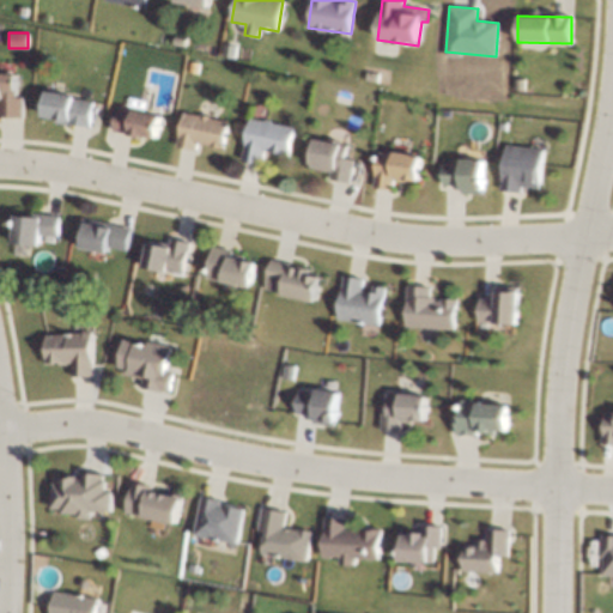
[(0,116),(22,117),(22,97),(17,97),(17,73),(0,72),(0,116)]
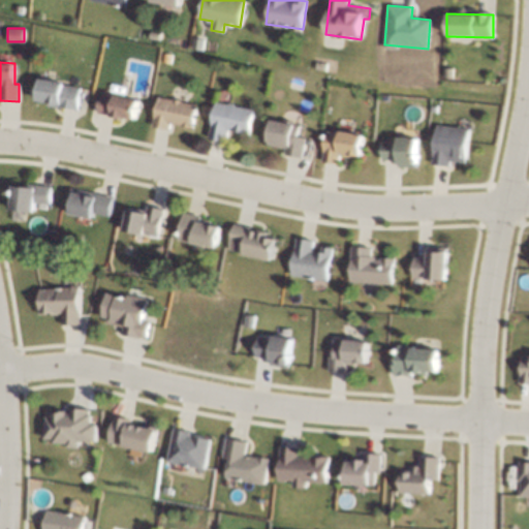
[(81,86),(38,81),(36,100),(47,102),(47,105),(78,110),(81,86)]
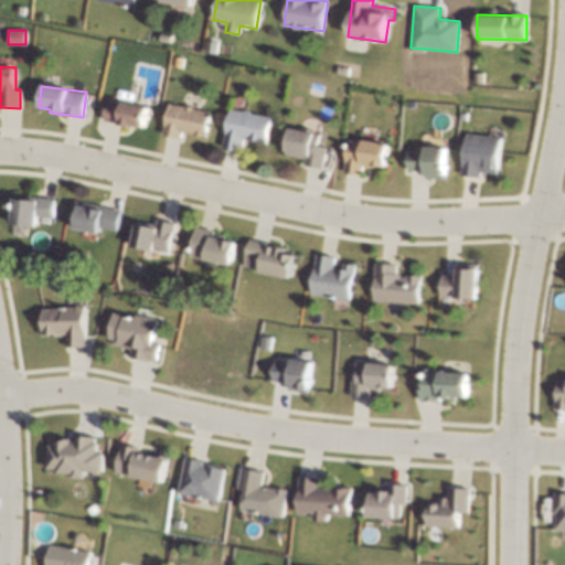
[(142,129),(149,106),(109,96),(104,119),(142,129)]
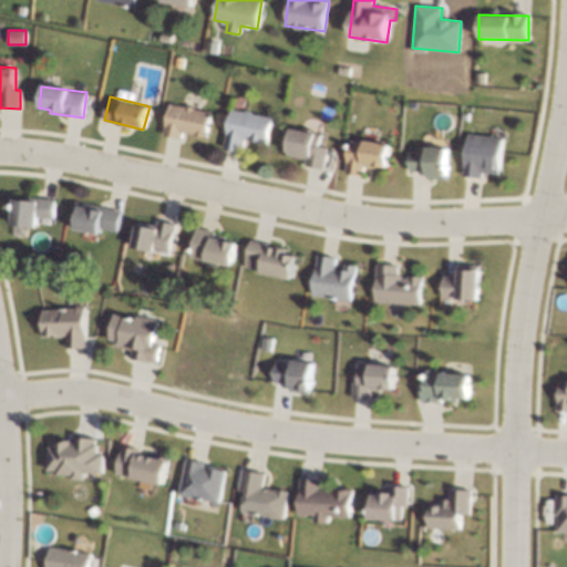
[(163,135),(181,138),(182,133),(206,137),(212,112),(168,103),(163,135)]
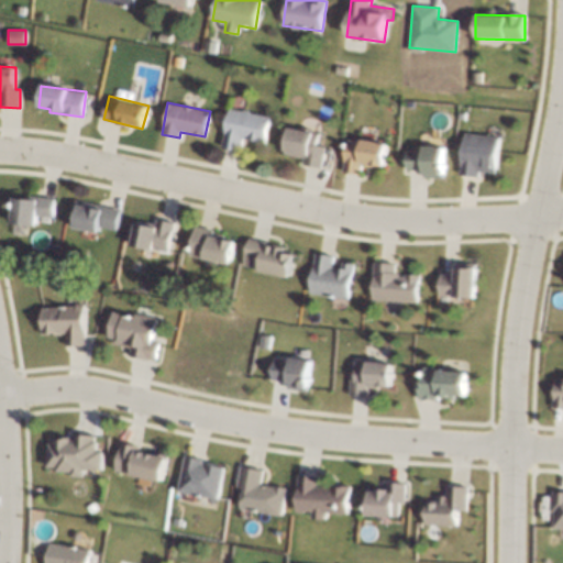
[(271,116),(229,108),(222,147),(241,151),(243,140),(266,143),(271,116)]
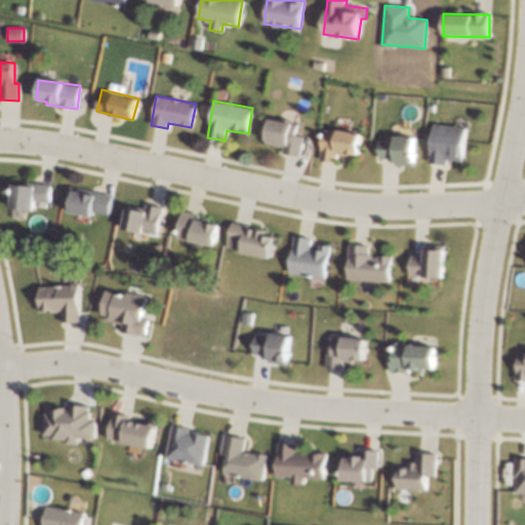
[(283,148),(282,154),(300,156),(304,135),(296,134),(298,123),(269,119),(266,145),(283,148)]
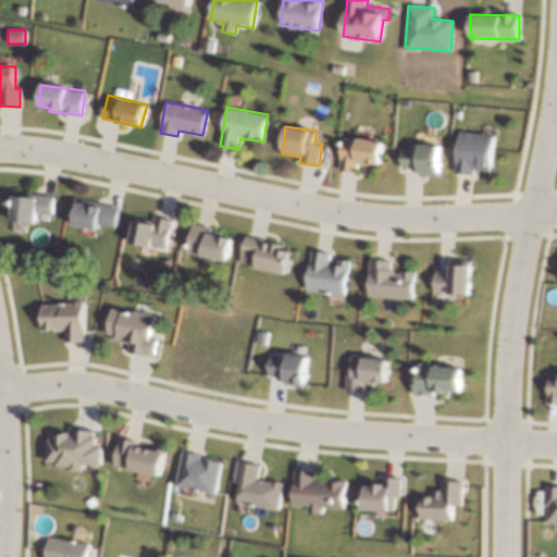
[(494,135),(458,132),(454,173),(472,175),(473,170),(490,172),(494,135)]
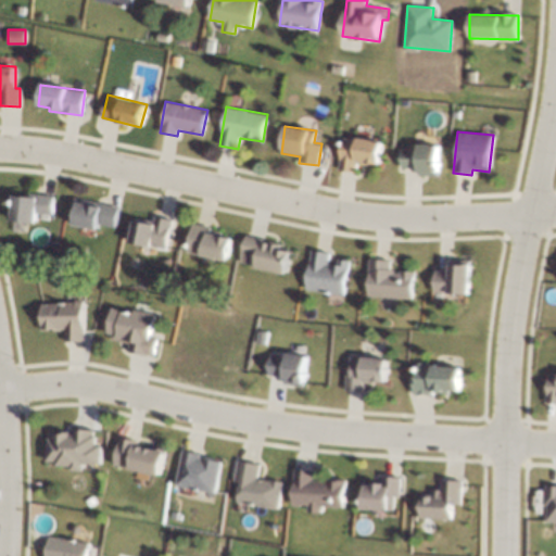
[(338,171),(356,172),(357,163),(379,165),(381,140),(341,137),(338,171)]
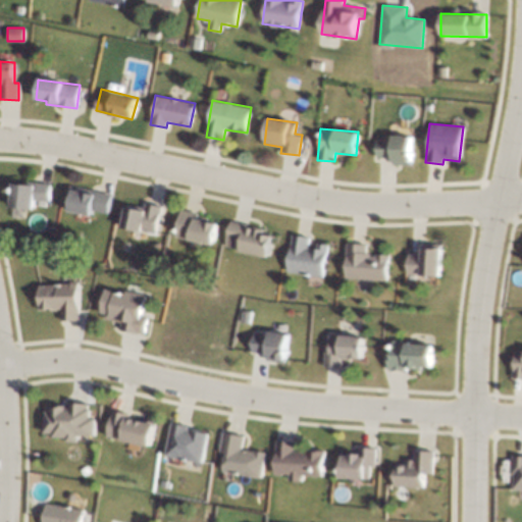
[(411,138),(376,137),(375,158),(392,158),(392,164),(410,165),(411,138)]
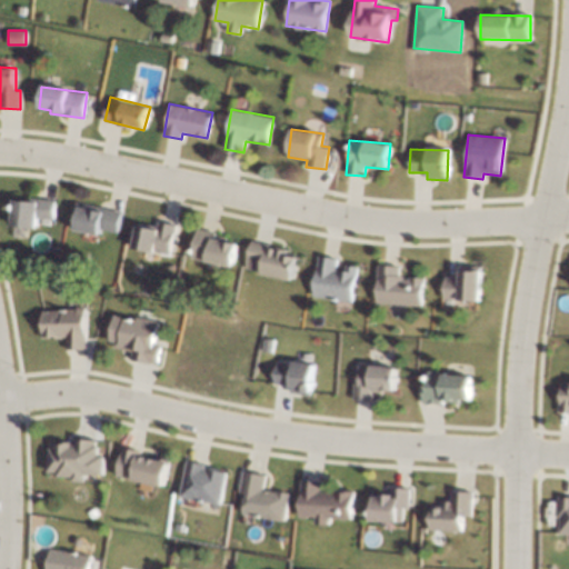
[(55,200),(12,199),(11,227),(37,227),(37,218),(53,219),(55,200)]
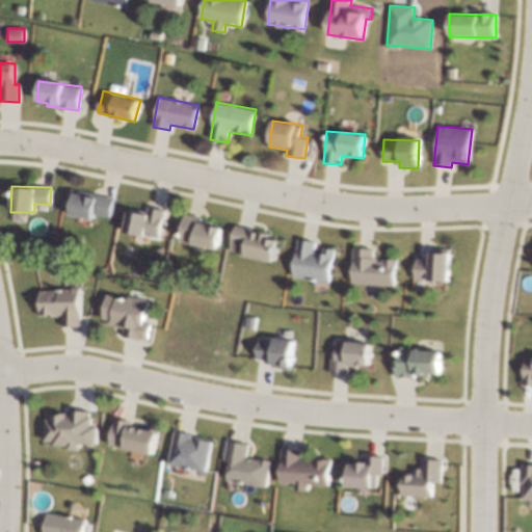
[(94,220),(95,214),(110,218),(113,198),(70,189),(64,214),(94,220)]
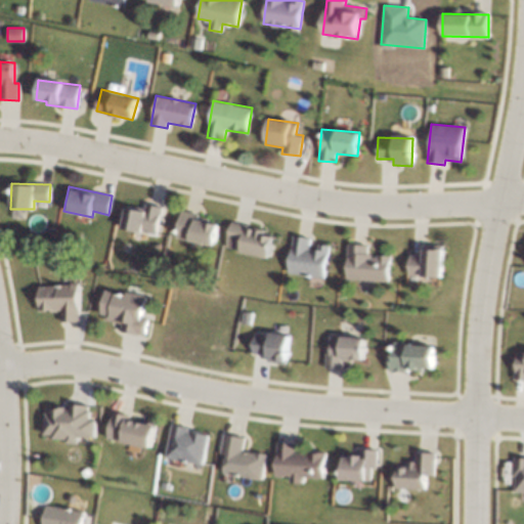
[(158,233),(161,206),(144,204),(144,208),(125,206),(123,230),(158,233)]
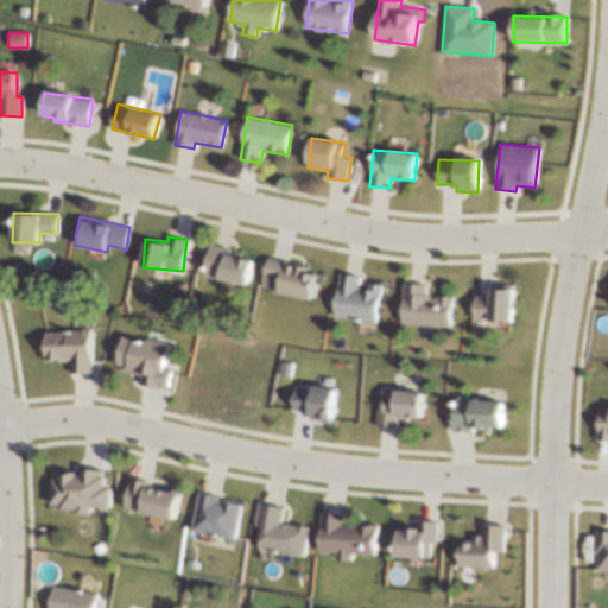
[(254,254),(209,248),(204,277),(249,284),(254,254)]
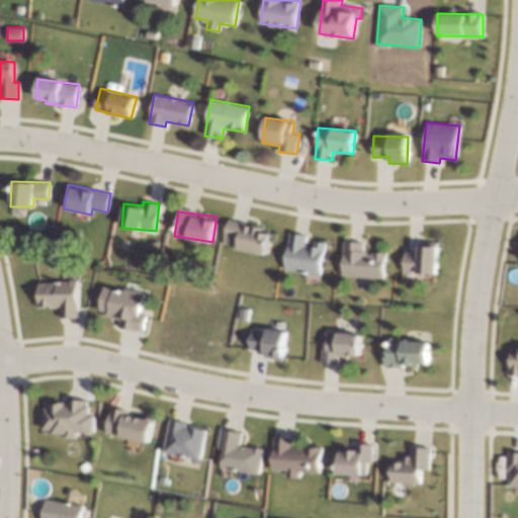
[(266,255),(272,231),(229,221),(223,246),(266,255)]
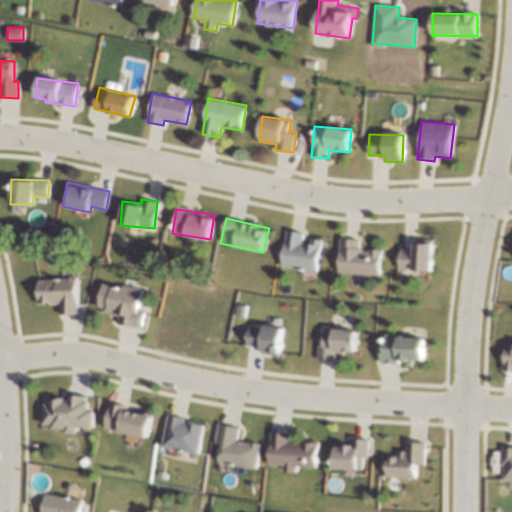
[(281,267),(317,270),(320,239),(311,238),(310,243),(302,242),(303,232),(285,230),(281,267)]
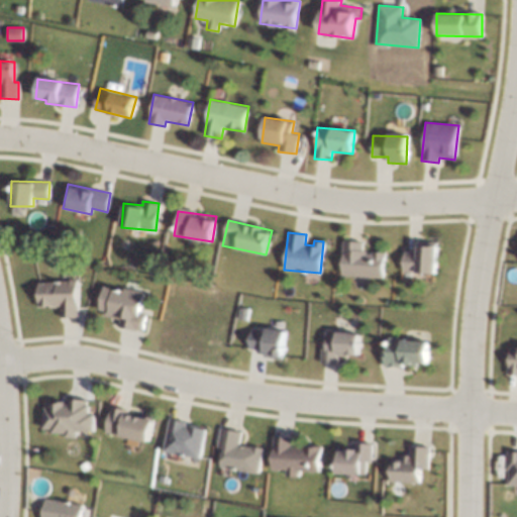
[(341,275),(384,278),(385,252),(364,251),(365,241),(342,240),(341,275)]
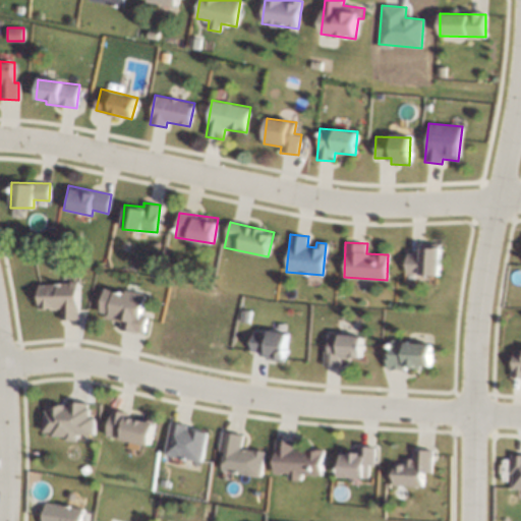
[(406,274),(440,275),(441,244),(421,243),(421,253),(406,253),(406,274)]
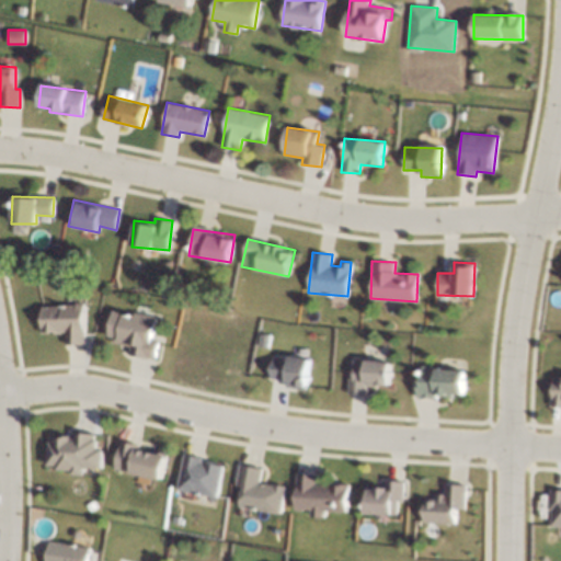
[(84,305),(42,305),(42,333),(66,332),(66,344),(86,344),(84,305)]
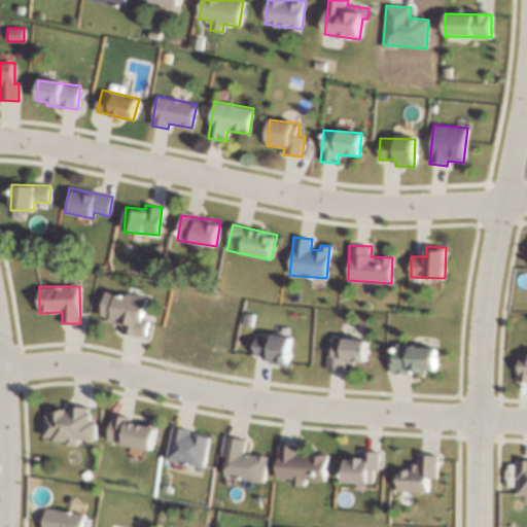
[(147,297),(106,291),(101,320),(123,323),(121,334),(147,338),(150,319),(144,318),(147,297)]
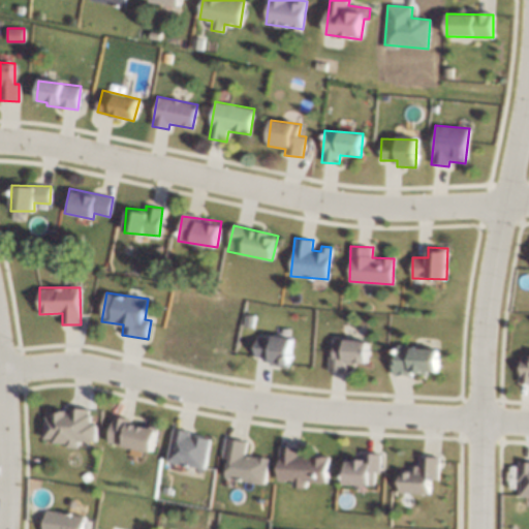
[(290,367),(292,339),(257,336),(255,358),(270,359),(270,366),(290,367)]
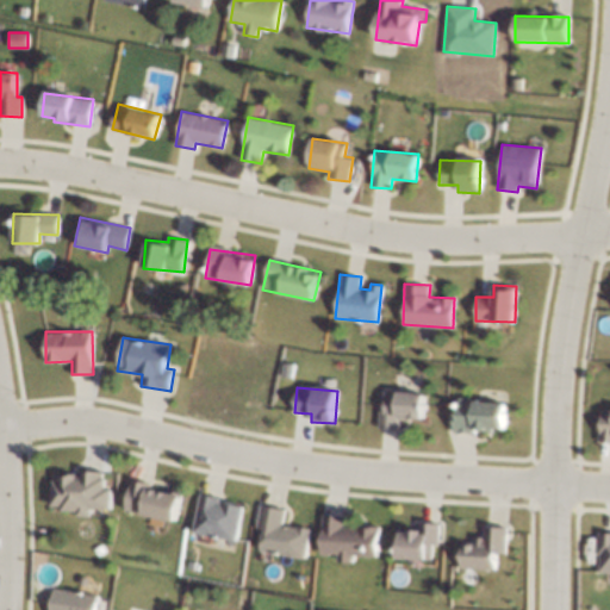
[(379,429),(398,429),(398,418),(424,419),(424,393),(384,392),(384,403),(379,403),(379,429)]
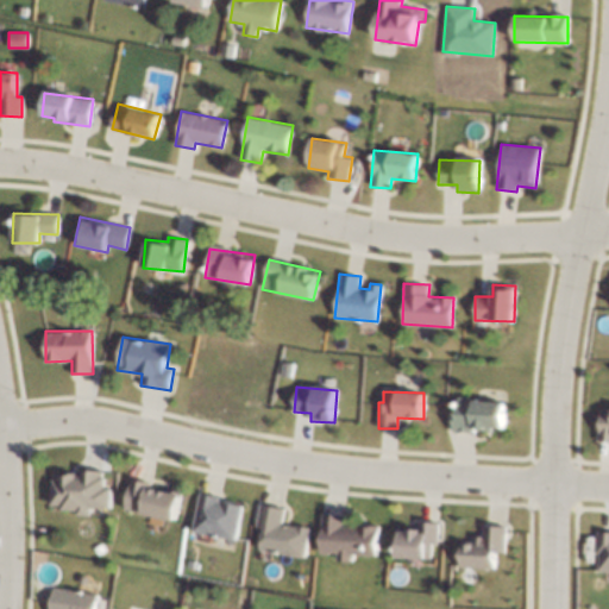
[(454,429),(503,432),(504,401),(456,400),(454,429)]
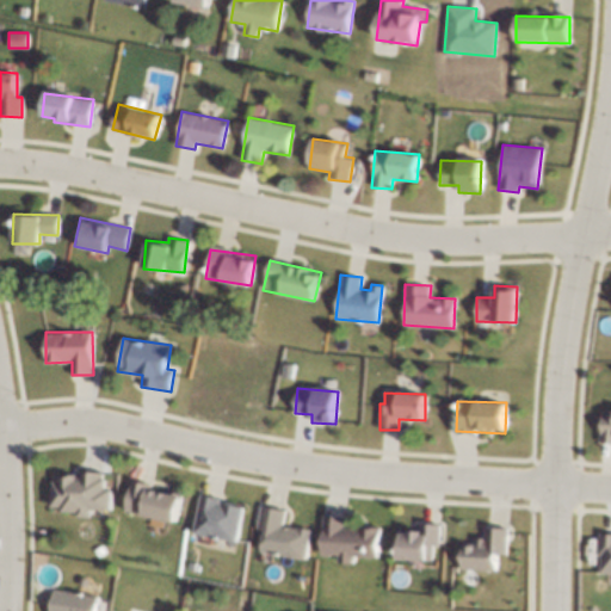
[(610,411),(600,411),(599,443),(610,442),(610,411)]
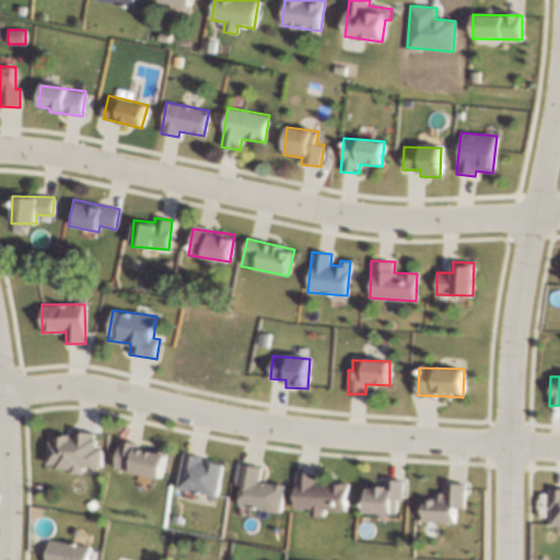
[(102,467),(102,448),(95,448),(96,433),(76,432),(76,438),(47,436),(47,465),(56,465),(56,469),(70,469),(70,474),(83,474),(83,467),(102,467)]
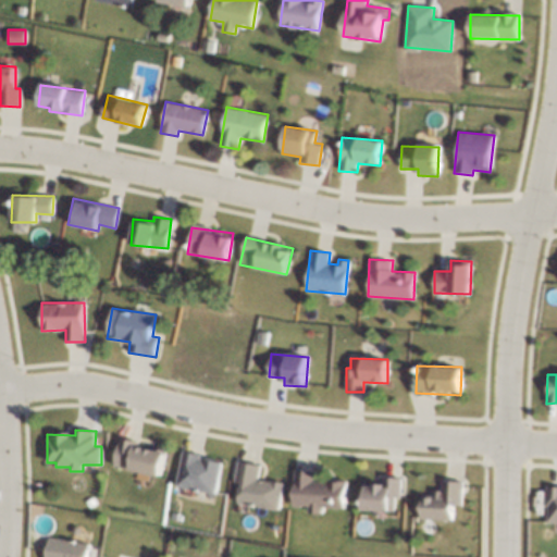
[(114,466),(161,478),(168,450),(121,440),(114,466)]
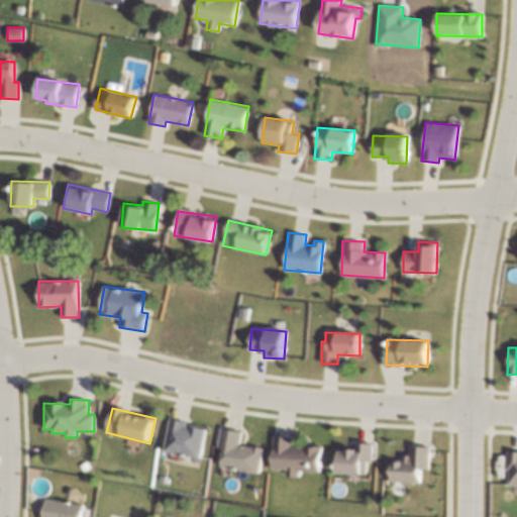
[(206,425),(167,420),(163,452),(202,457),(206,425)]
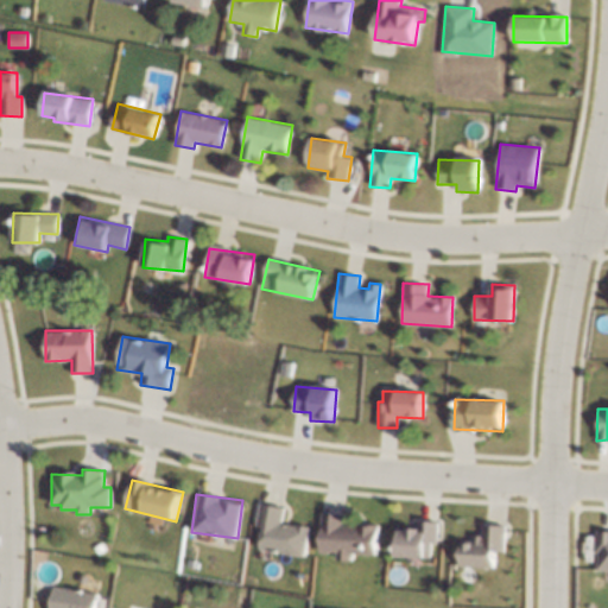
[(309,526),(283,524),(285,507),(259,504),(257,526),(263,527),(259,550),(305,556),(309,526)]
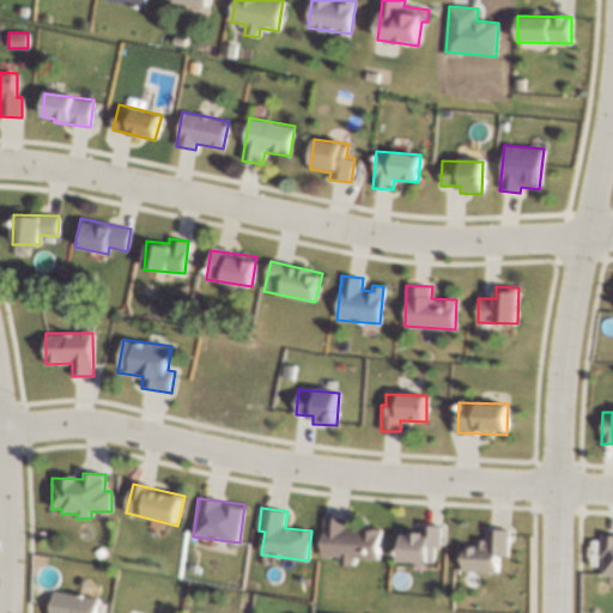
[(323,557),(340,558),(339,564),(354,565),(354,558),(381,559),(382,529),(346,528),(346,517),(325,517),(323,557)]
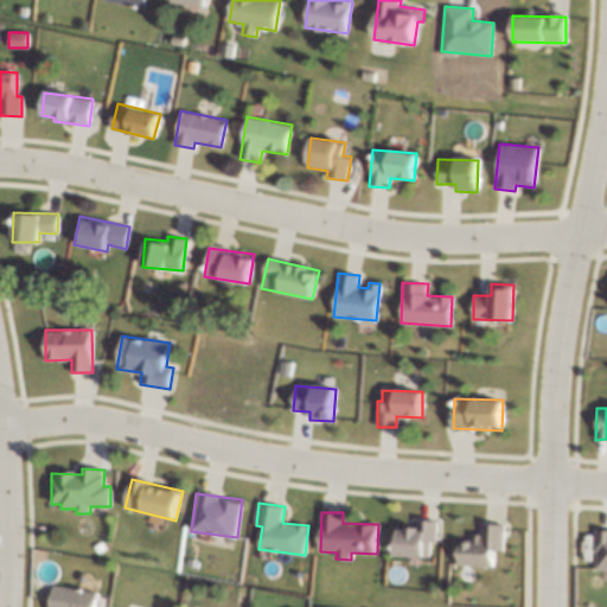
[(394,556),(429,557),(430,542),(438,542),(438,521),(416,519),(416,526),(395,525),(394,556)]
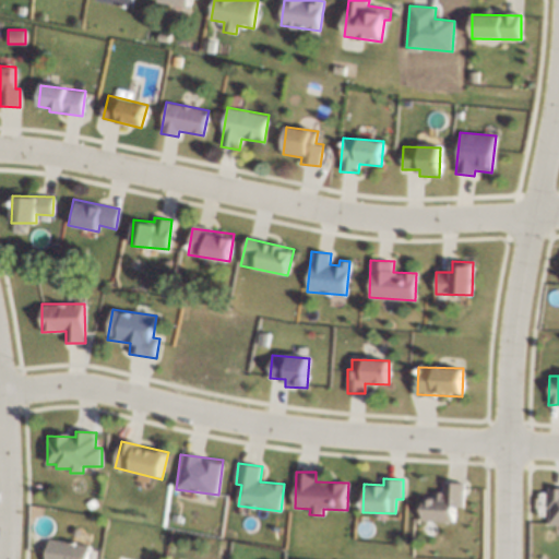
[(463,507),(464,483),(442,483),(442,491),(433,491),(433,497),(423,497),(421,521),(453,522),(454,507),(463,507)]
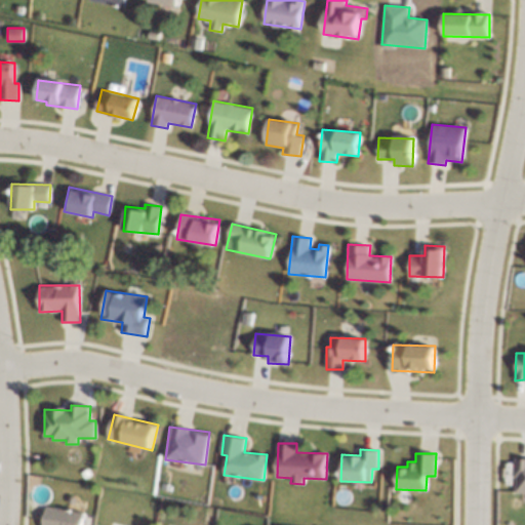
[(524,459),(514,459),(513,493),(524,493),(524,459)]
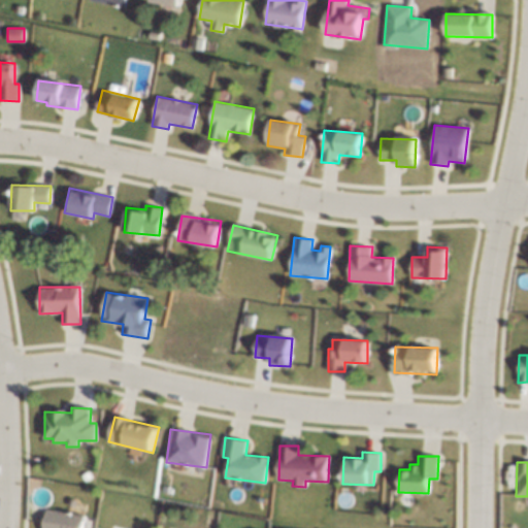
[(80,527),(84,515),(44,509),(41,527),(80,527)]
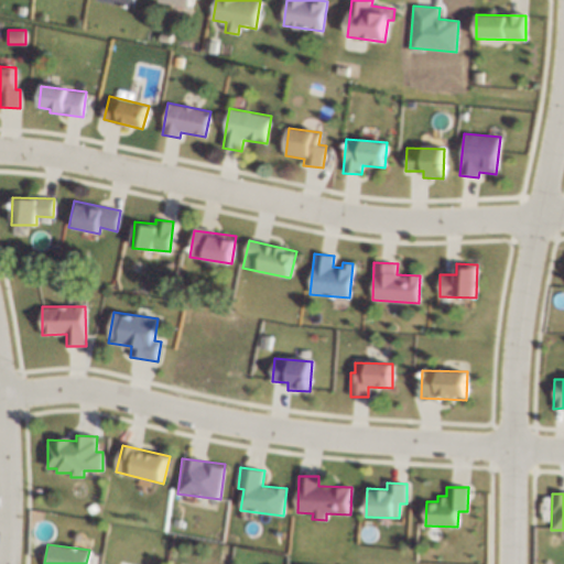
All buildings are outlined.
